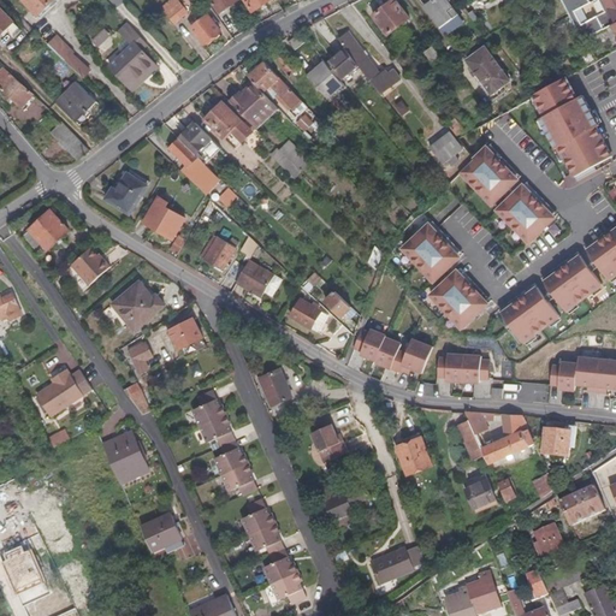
[(23,0),(36,13),(51,0),(23,0)]
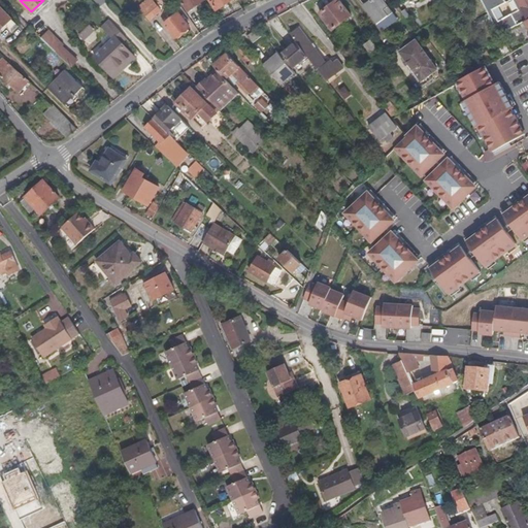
[(142,0),(138,3),(149,17),(161,8),(155,0),(142,0)]
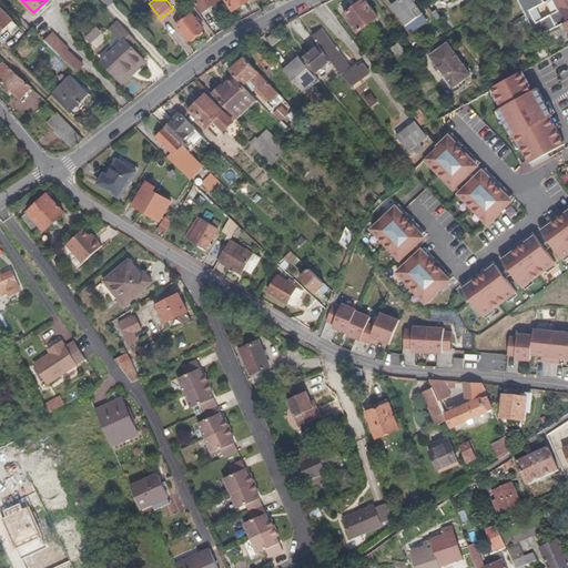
[(194,0),(203,12),(219,2),(217,0),(194,0)]
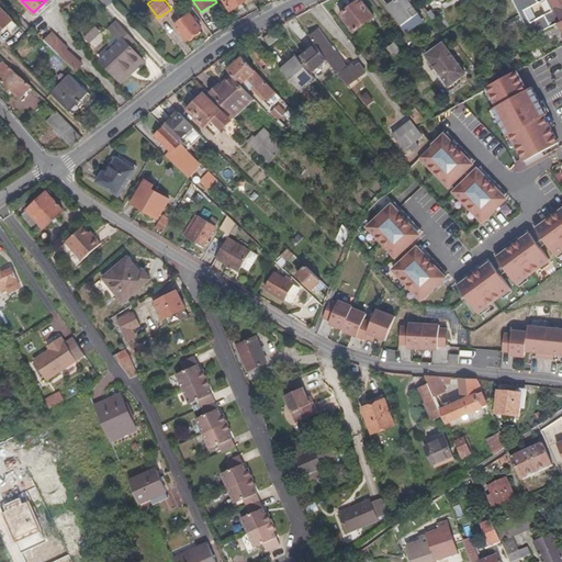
[(243,3),(244,4),(250,0),(224,0),(232,10),(243,3)]
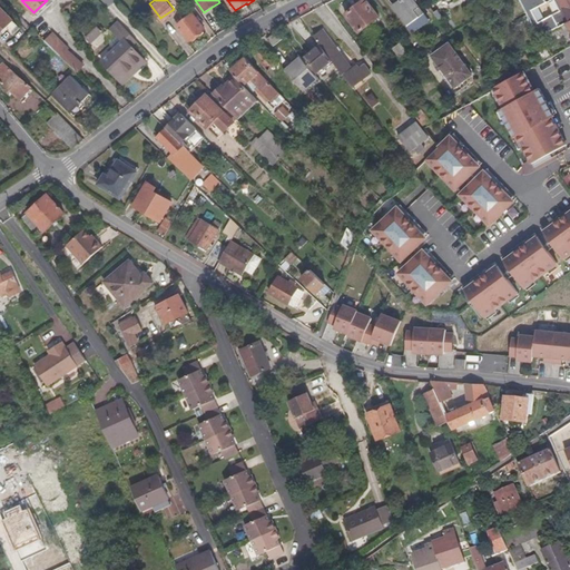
[(367,0),(362,0),(345,13),(357,31),(380,15),(367,0)]
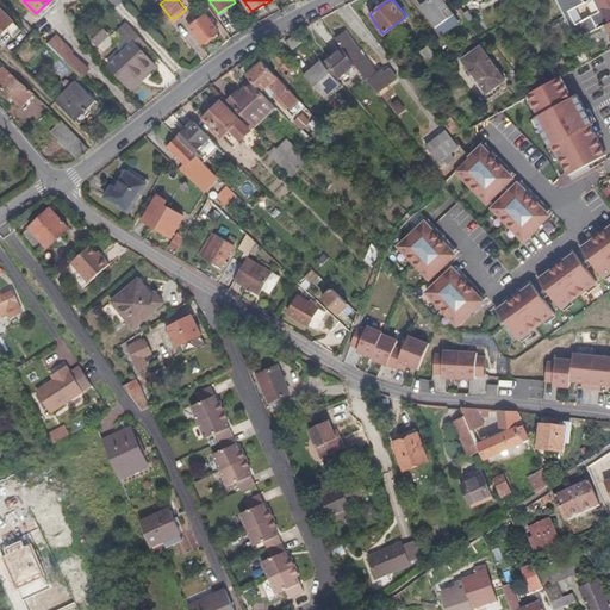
[(428,0),(421,6),(442,35),(459,23),(441,0),(428,0)]
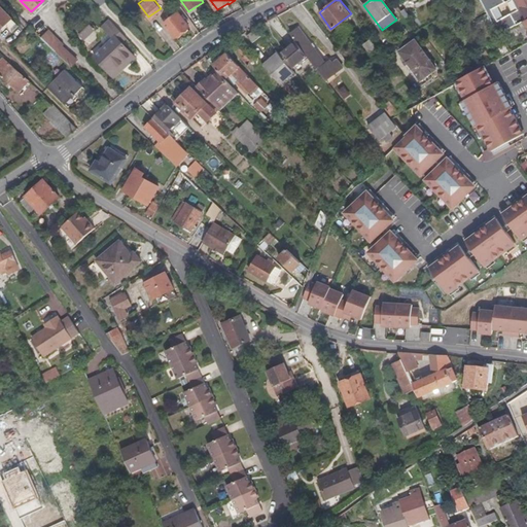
[(526,0),(478,0),(497,35),(524,20),(525,21),(526,19),(526,0)]
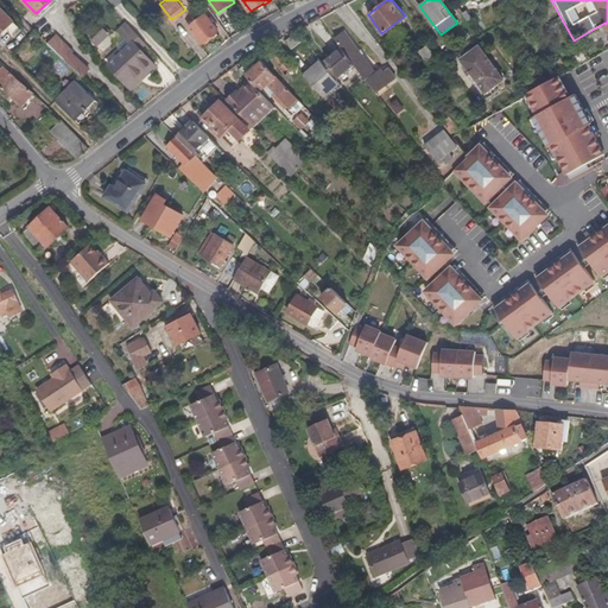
[(0,30),(11,20),(0,8),(0,30)]
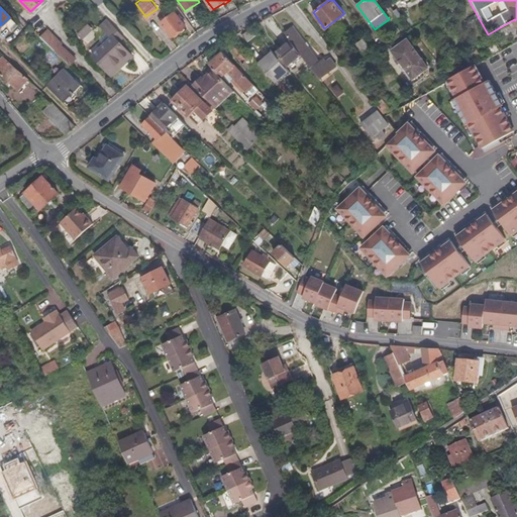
[(75,24),(74,25),(92,44),(102,35),(79,10),(75,13),(81,19),(75,24)]
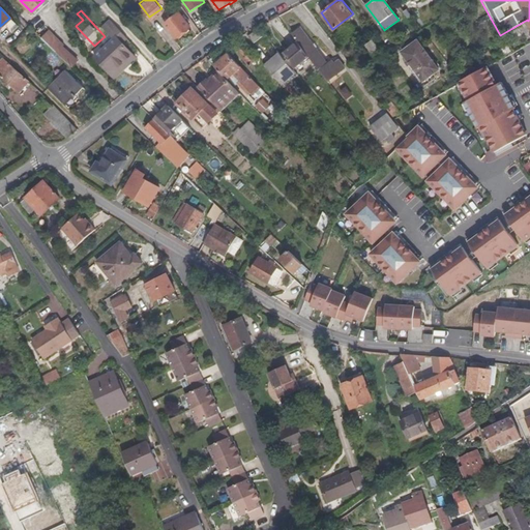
[(166,23),(176,37),(190,28),(179,12),(166,23)]
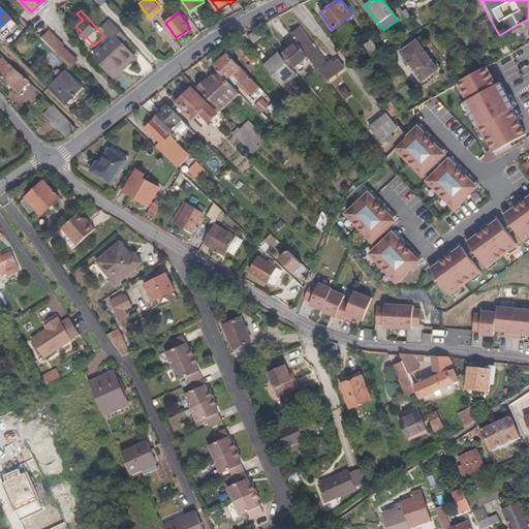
[(71,19),(76,25),(83,20),(76,13),(71,19)]
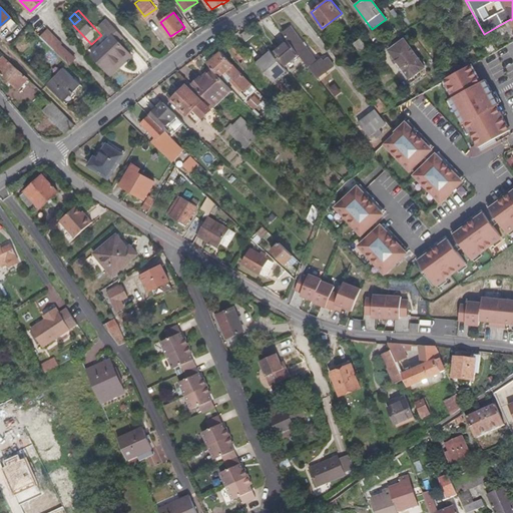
[(108,19),(101,26),(110,37),(92,53),(105,67),(117,56),(124,63),(132,56),(119,41),(123,37),(108,19)]
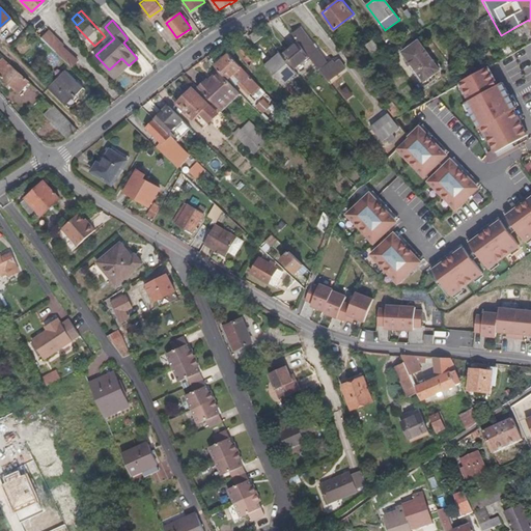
[(327,63),(300,27),(291,33),(298,42),(309,57),(327,81),(343,68),(338,60),(333,63),(331,61),(327,63)]
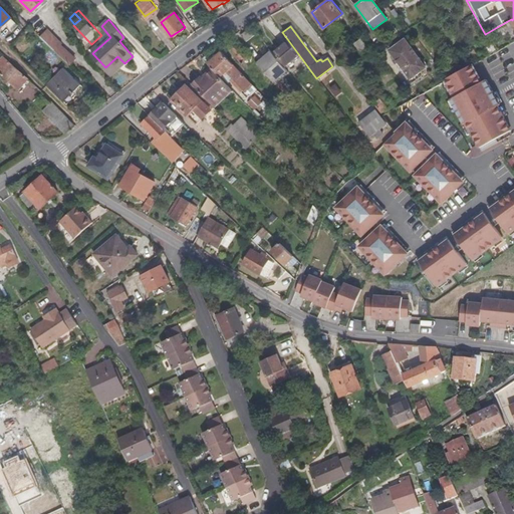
[(242,31),(246,36),(252,31),(248,27),(245,29),(242,31)]
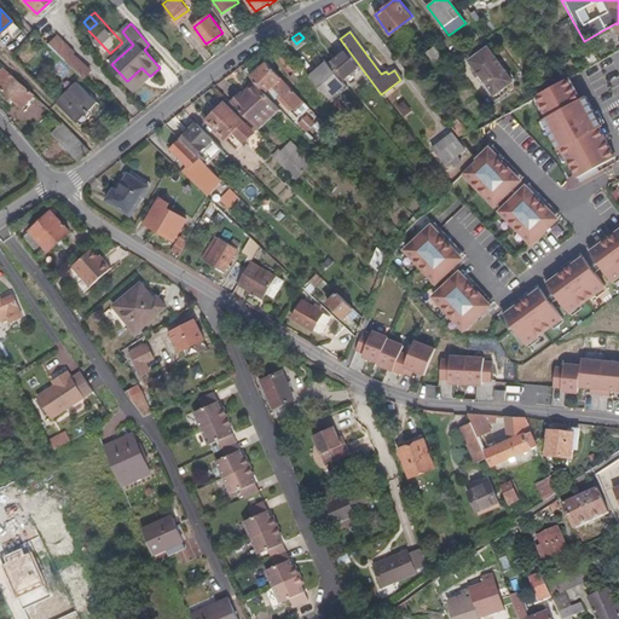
[(403,42),(392,48),(395,53),(405,47),(403,42)]
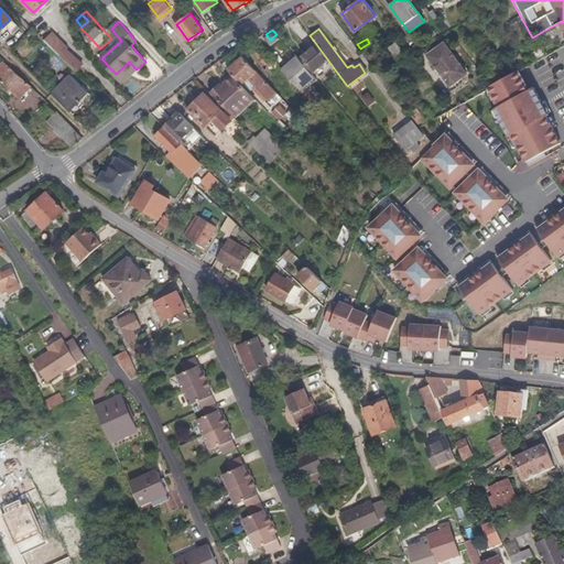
[(52,49),(75,71),(85,62),(68,47),(71,45),(62,40),(52,49)]
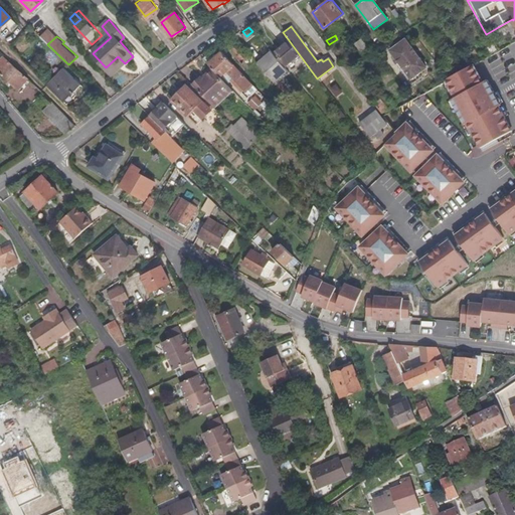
[(353,44),(362,55),(369,49),(361,38),(353,44)]
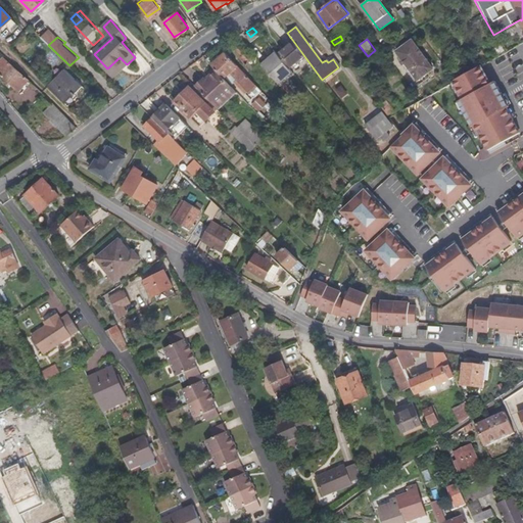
[(432,68),(411,40),(395,52),(418,80),(432,68)]
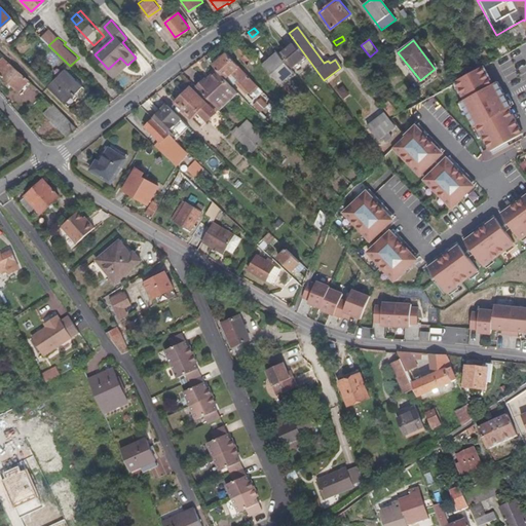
[(279,53),(291,68),(306,57),(295,41),(279,53)]
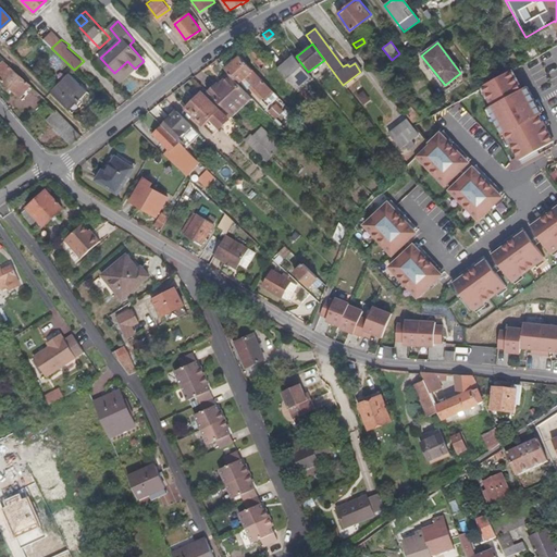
[(296,57),(294,54),(276,69),(297,91),(313,78),(308,72),(296,57)]
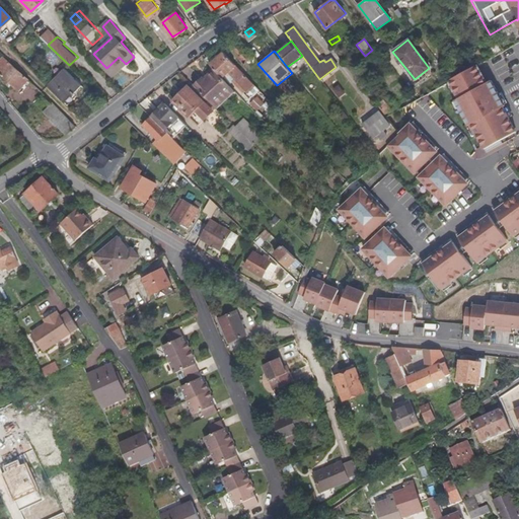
[(231,76),(244,90),(251,84),(222,52),(208,65),(214,71),(221,78),(229,70),(232,74),(231,76)]
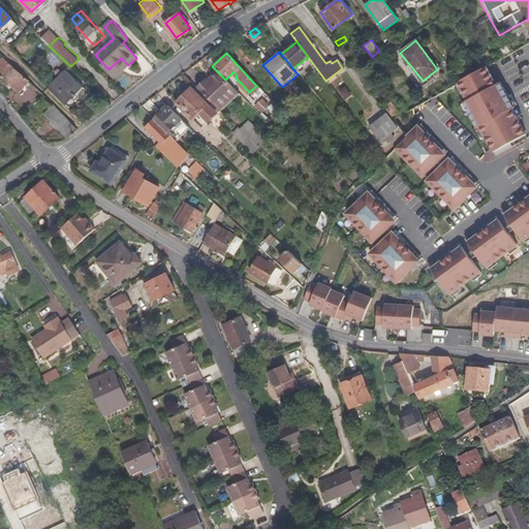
[(128,65),(121,58),(109,69),(115,76),(128,65)]
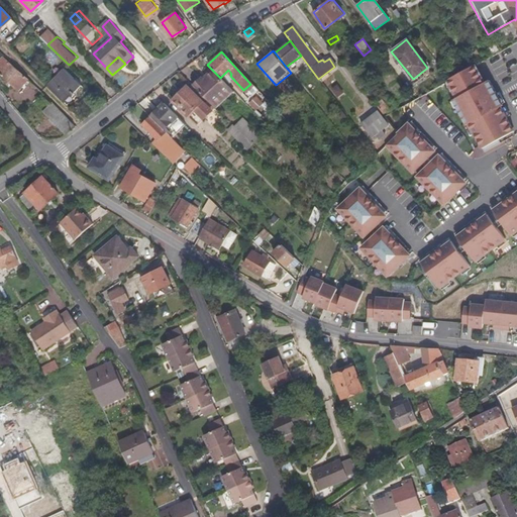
[(0,77),(18,91),(27,79),(1,58),(0,58),(0,77)]
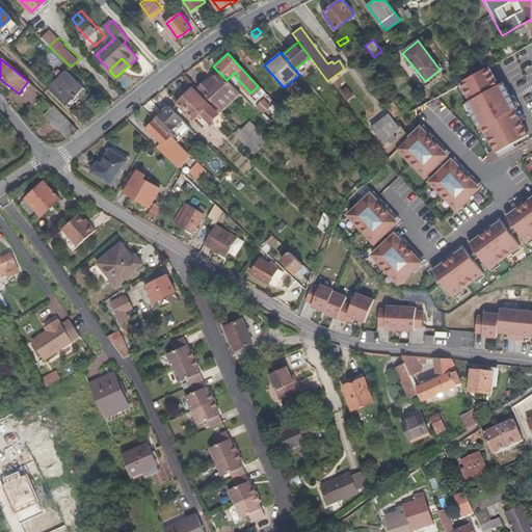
[(459,82),(457,83),(468,101),(464,103),(471,114),(479,129),(481,127),(487,137),(498,156),(514,147),(512,143),(528,135),(520,121),(514,111),(513,109),(515,108),(515,107),(509,96),(502,82),(497,85),(486,67),(459,82)]
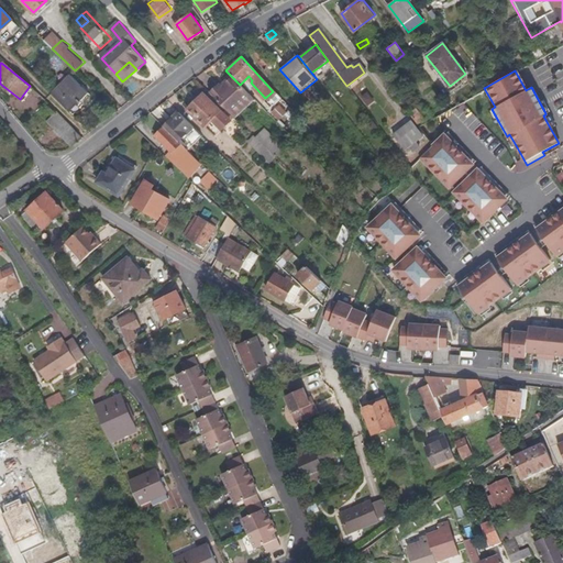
[(54,96),(76,118),(95,99),(73,77),(54,96)]
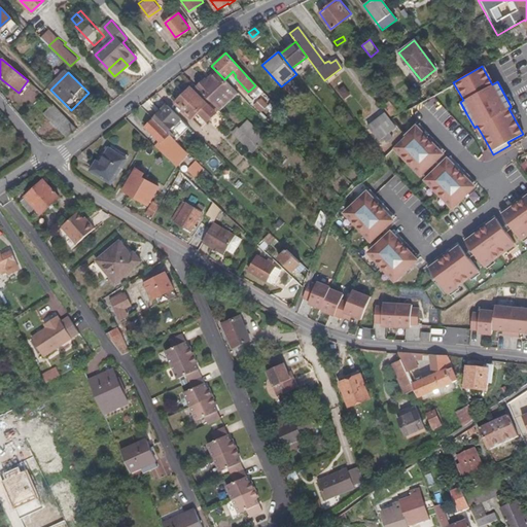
[(205,79),(204,79),(196,88),(209,100),(217,108),(236,91),(224,79),(217,72),(207,81),(205,79)]
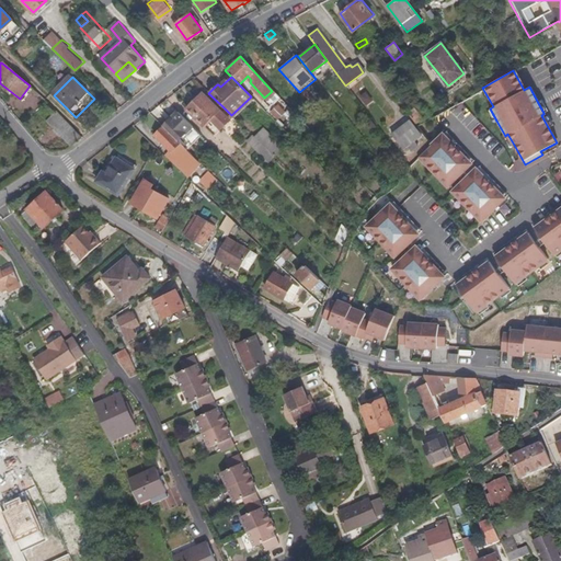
[(493,106),(482,88),(479,90),(490,109),(493,106)]
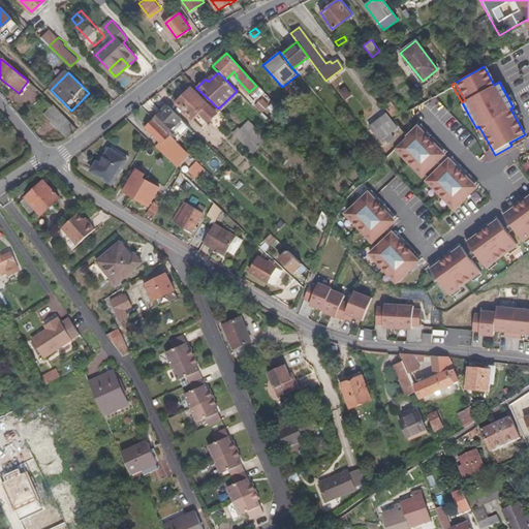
[(176,102),(191,119),(198,112),(209,122),(216,115),(206,104),(190,88),(176,102)]
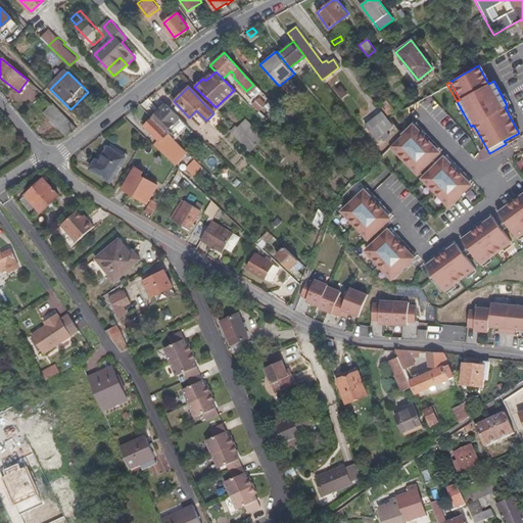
[(510,103),(504,93),(501,94),(507,105),(510,103)]
